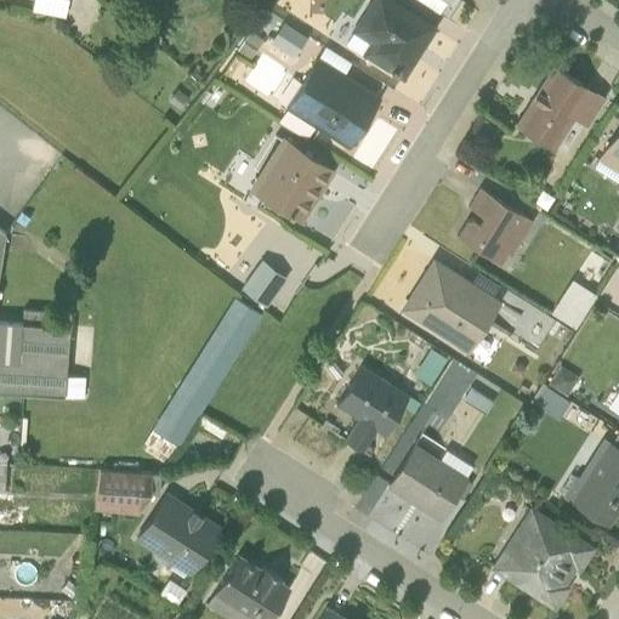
[(34,0),(33,12),(66,18),(68,0),(34,0)]
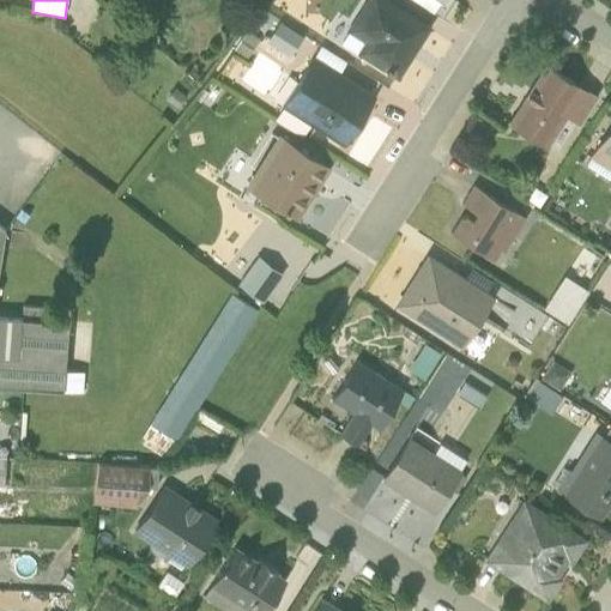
[(388,0),(367,0),(348,29),(351,31),(342,46),(358,56),(360,55),(399,80),(431,28),(388,0)]
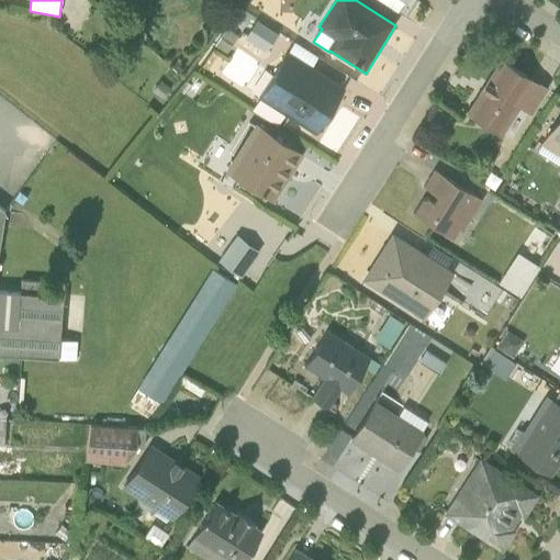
[(378,0),(398,13),(405,1),(407,3),(409,0),(378,0)]
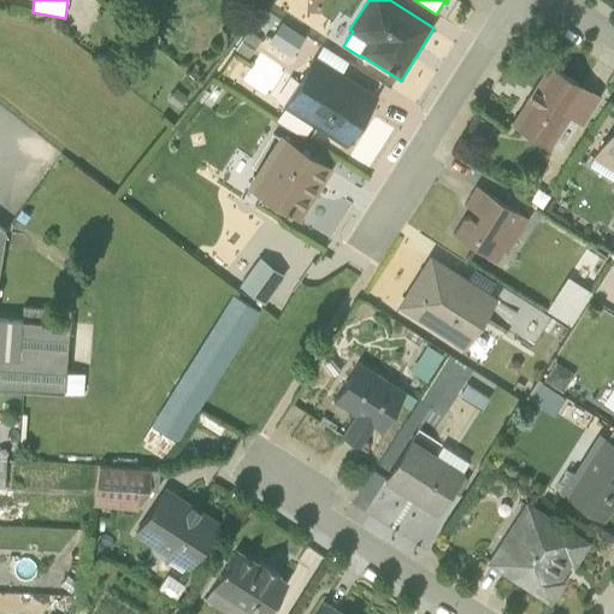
[(305,39),(282,23),(270,42),(293,58),(305,39)]
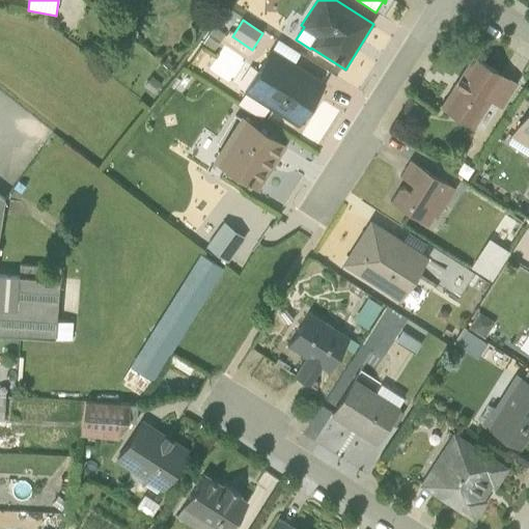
[(224,35),(214,28),(204,45),(215,51),(224,35)]
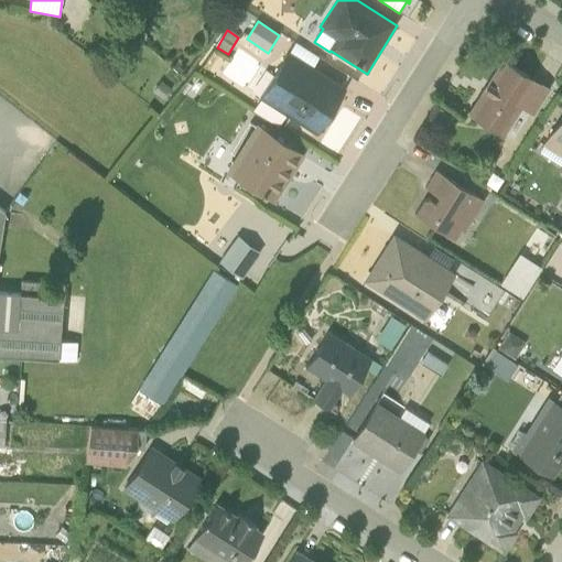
[(259,98),(317,134),(346,88),(313,67),(320,57),(294,42),(259,98)]
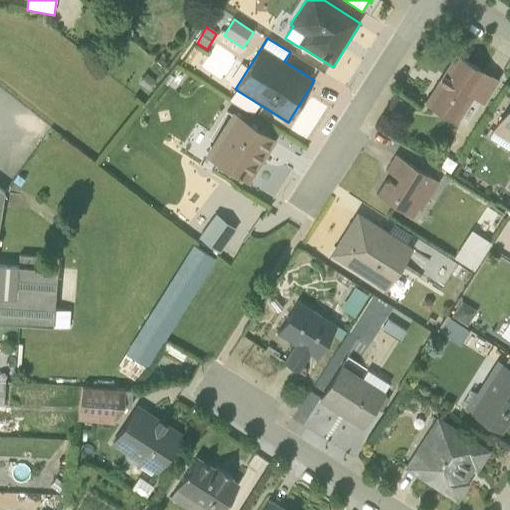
[(456,56),(427,104),(458,123),(474,98),(482,104),(498,81),(485,73),(484,74),(456,56)]
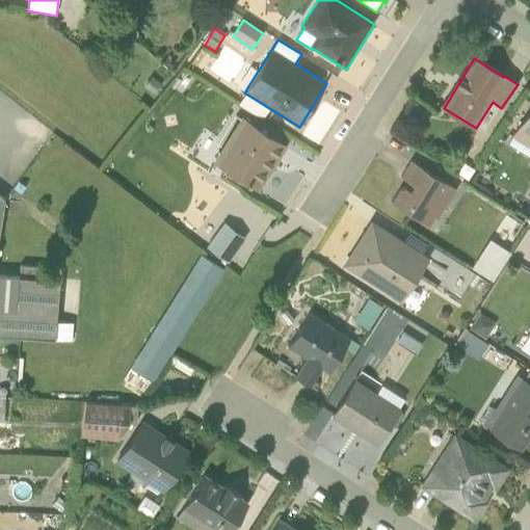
[(426,112),(416,104),(405,117),(417,126),(426,112)]
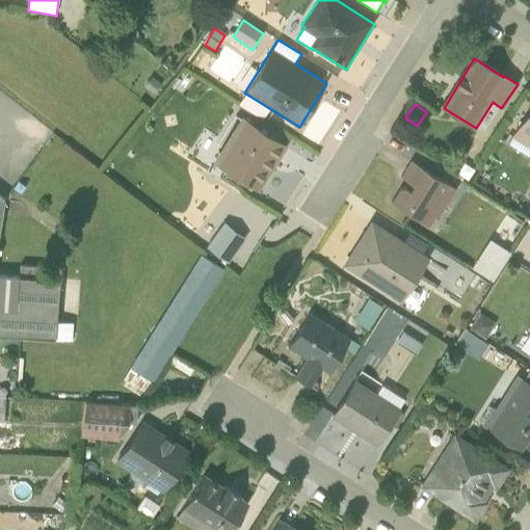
[(513,138),(510,144),(529,157),(529,108),(512,137),(513,138)]
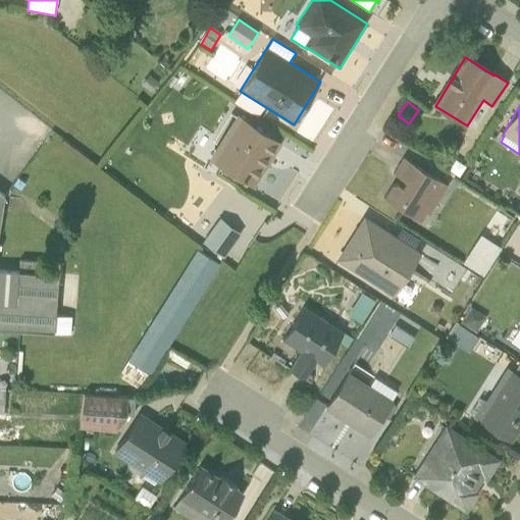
[(279,144),(237,116),(210,158),(254,186),(279,144)]
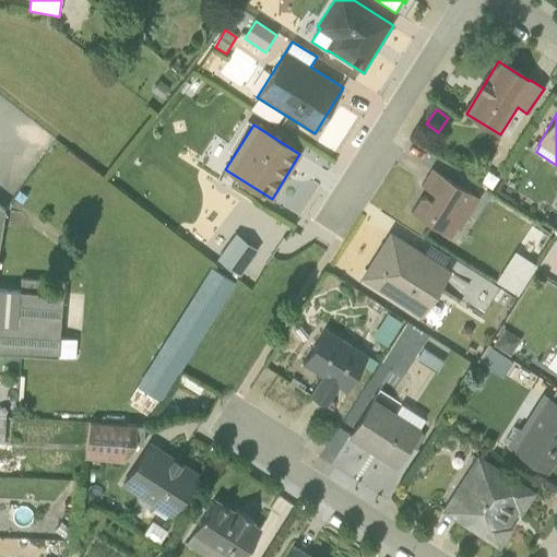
[(412,213),(451,238),(457,229),(461,232),(475,208),(472,205),(477,198),(433,169),(422,186),(434,194),(430,201),(426,198),(419,200),(412,213)]
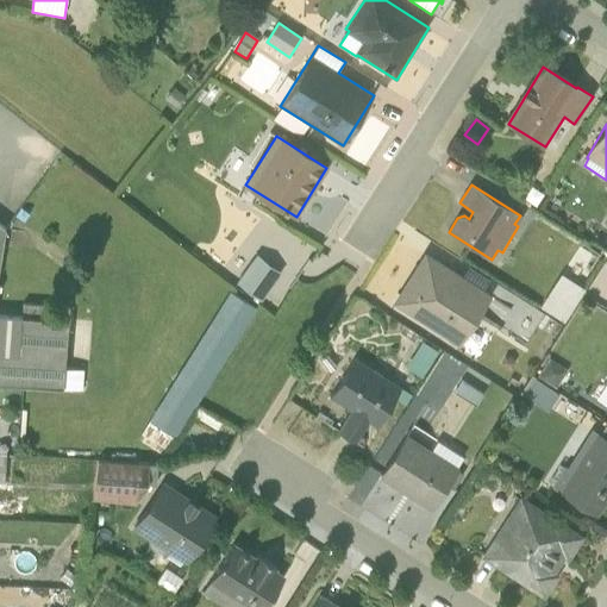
[(0,264),(6,230),(0,225),(0,383),(23,386),(23,392),(55,394),(56,388),(83,390),(85,371),(64,369),(70,308),(24,304),(23,318),(0,317),(0,264)]
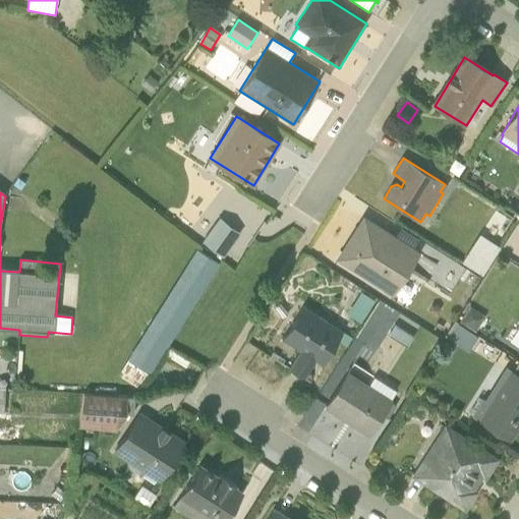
[(393,297),(421,252),(413,248),(419,240),(401,228),(396,237),(363,216),(336,261),(393,297)]
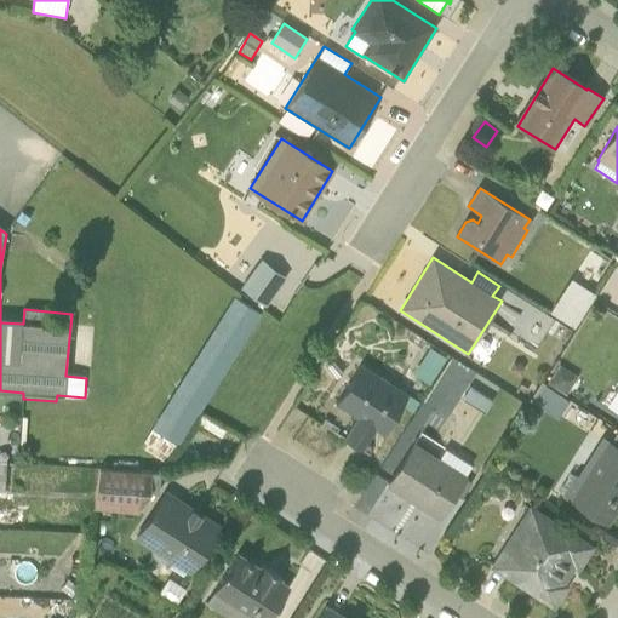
[(286,279),(261,261),(241,289),(267,307),(286,279)]
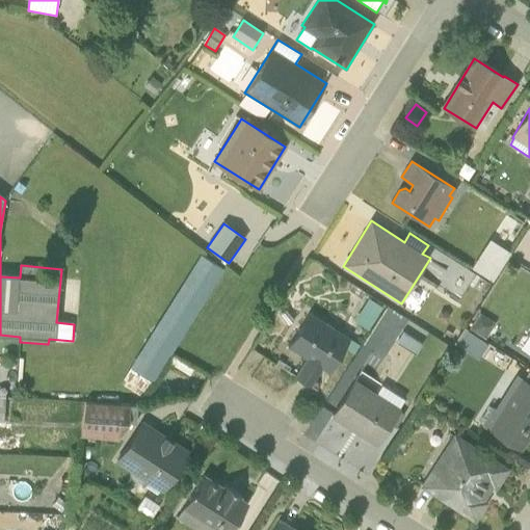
[(496,280),(513,249),(493,237),(475,266),(496,280)]
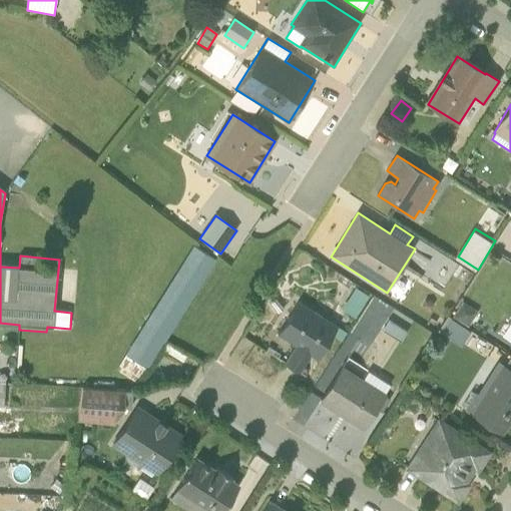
[(148,371),(162,350),(183,363),(187,357),(167,342),(217,262),(194,246),(116,371),(136,384),(145,369),(148,371)]
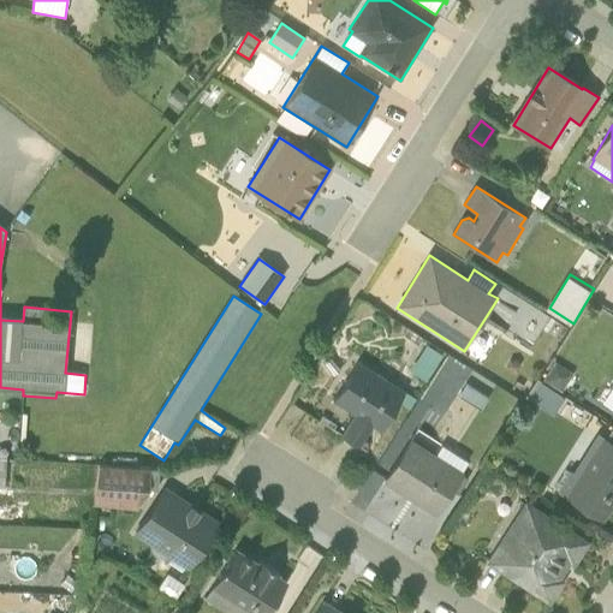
[(411,372),(426,382),(442,357),(427,346),(411,372)]
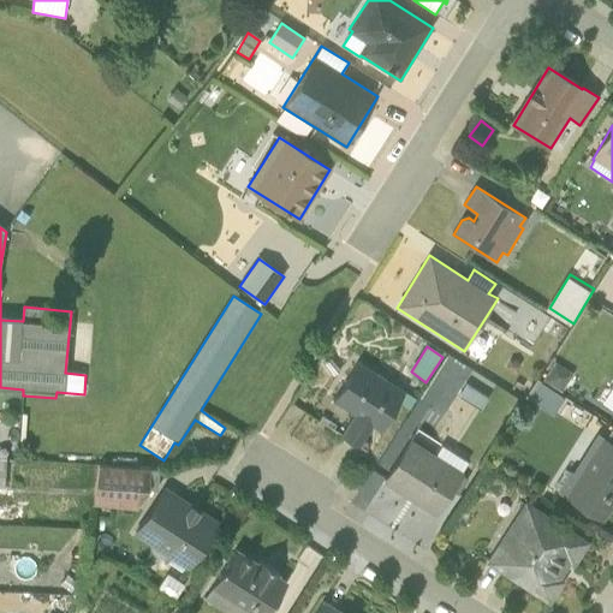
[(343,438),(359,447),(373,427),(381,432),(405,392),(359,363),(334,402),(356,416),(343,438)]
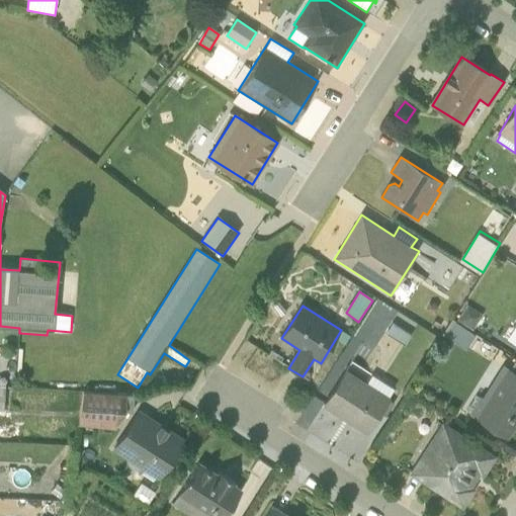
[(482,317),(467,308),(458,322),(473,331),(482,317)]
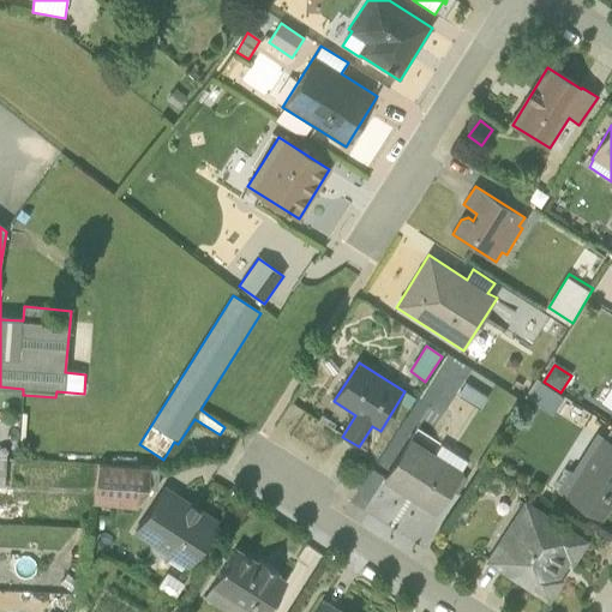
[(466,385),(459,396),(480,409),(486,399),(466,385)]
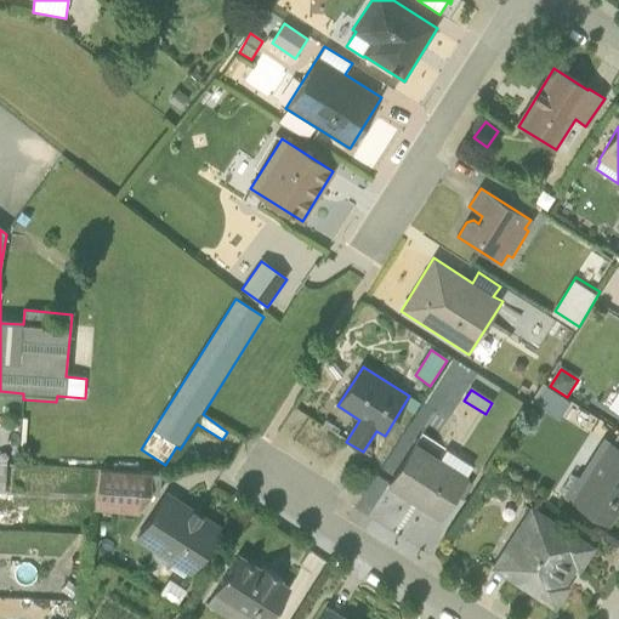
[(609,527),(618,512),(618,437),(613,444),(603,438),(579,478),(577,476),(575,477),(572,476),(561,494),(564,495),(563,498),(609,527)]
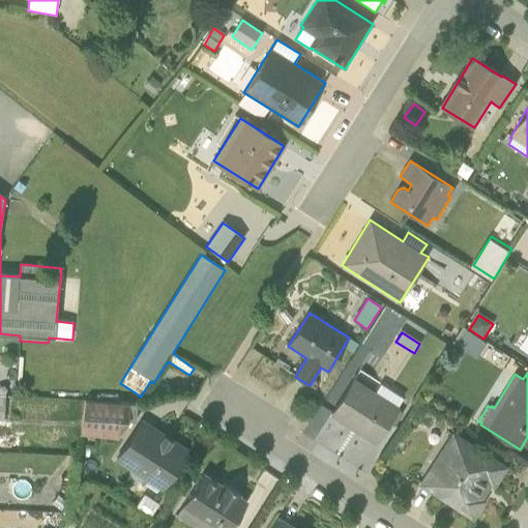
[(398,411),(405,400),(381,384),(376,392),(354,379),(330,416),(376,445),(390,423),(399,429),(407,416),(398,411)]
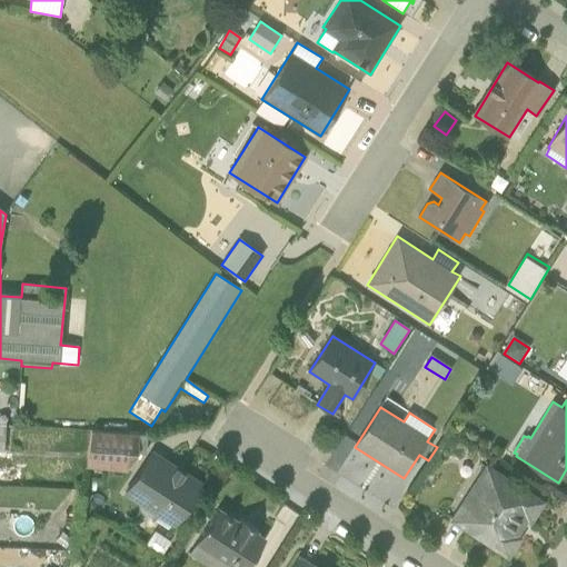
[(92,431),(88,468),(129,471),(138,453),(147,453),(148,436),(92,431)]
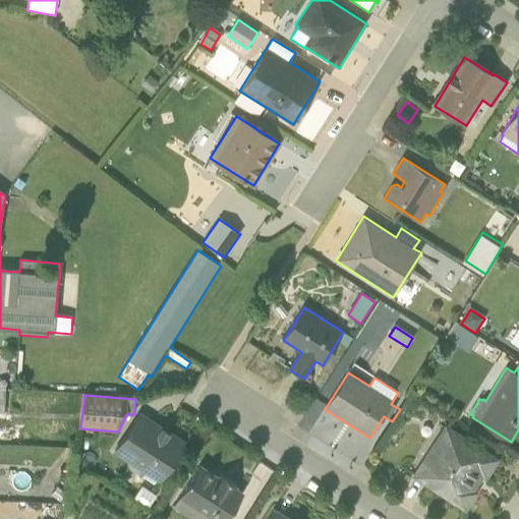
[(186,442),(138,412),(113,453),(145,473),(141,477),(156,486),(159,482),(160,482),(186,442)]
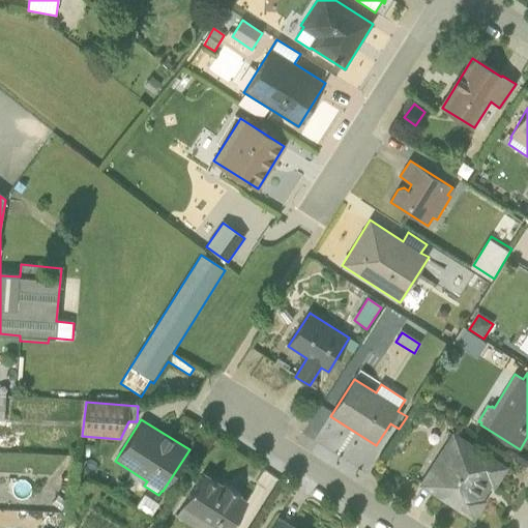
[(474,519),(485,502),(481,500),(492,484),(495,486),(505,468),(453,436),(421,486),(474,519)]
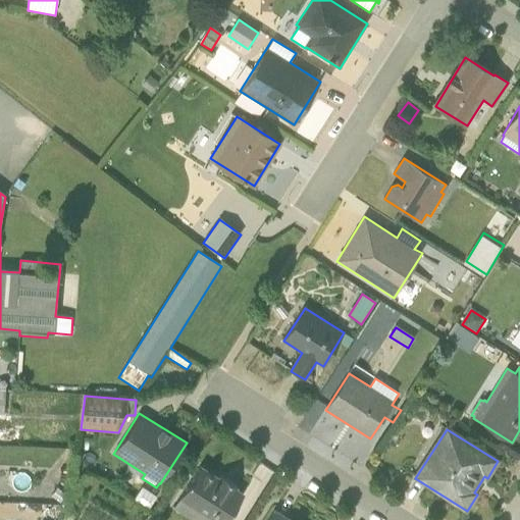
[(200,469),(174,509),(192,519),(226,519),(243,496),(235,490),(237,487),(221,477),(219,481),(200,469)]
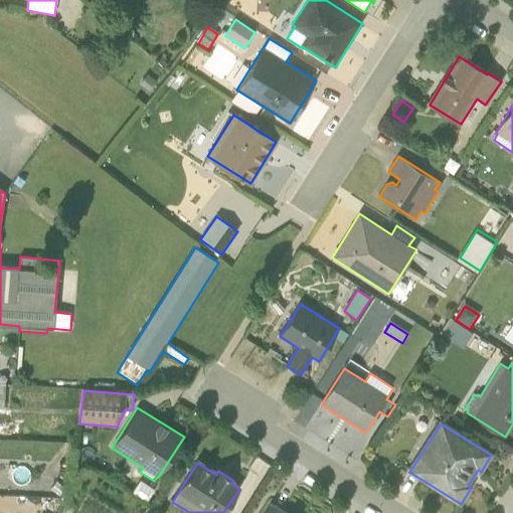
[(288,512),(272,503),(265,512),(288,512)]
